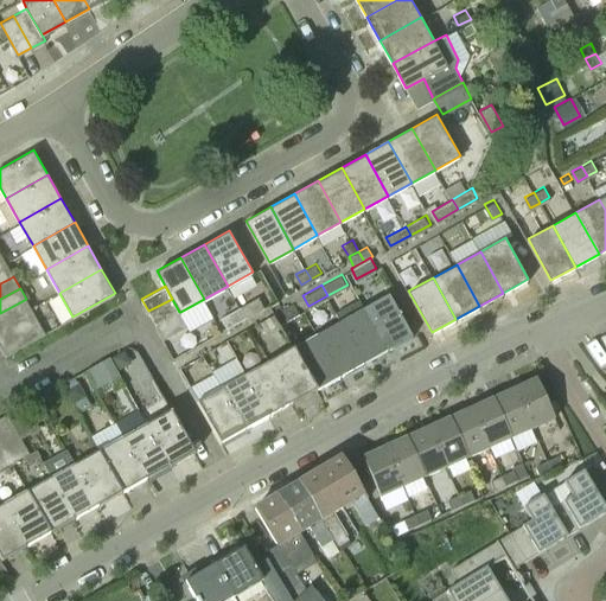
[(364,307),(388,349),(413,334),(389,293),(364,307)]
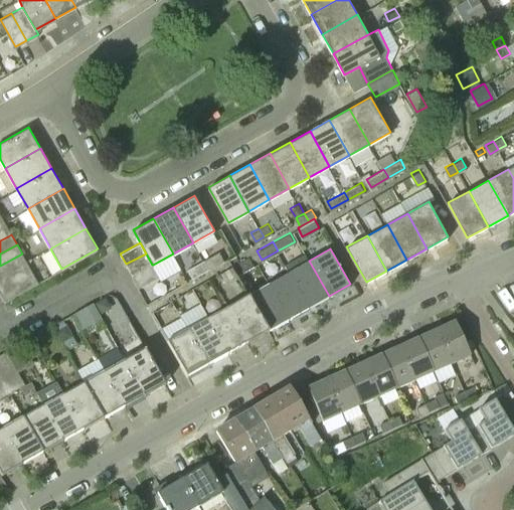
[(202,260),(207,270),(223,260),(219,250),(202,260)]
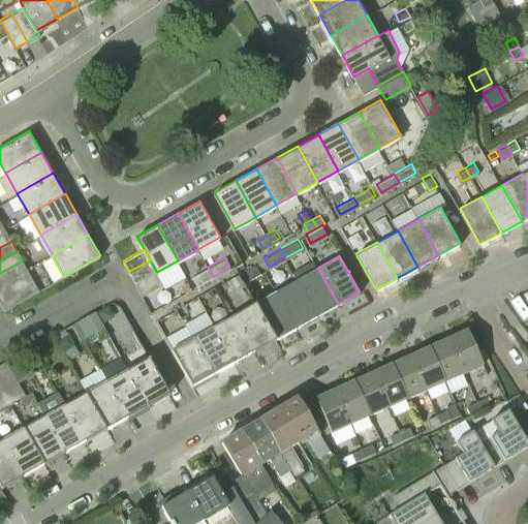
[(0,273),(0,286),(29,271),(23,260),(0,273)]
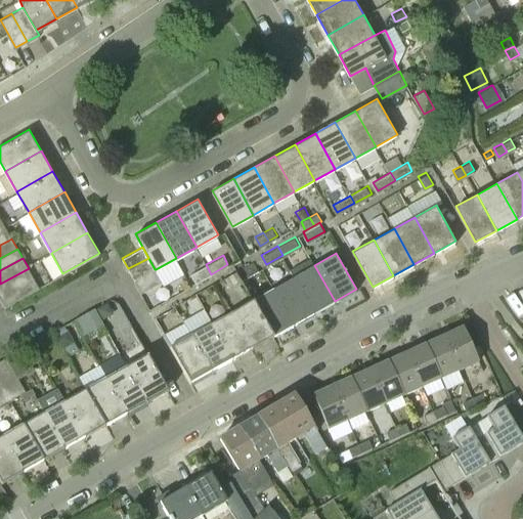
[(128,268),(135,280),(155,269),(148,258),(128,268)]
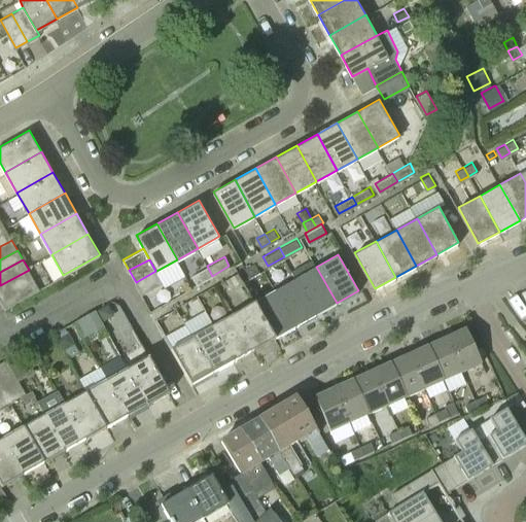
[(243,279),(260,271),(254,261),(246,266),(242,259),(235,263),(243,279)]
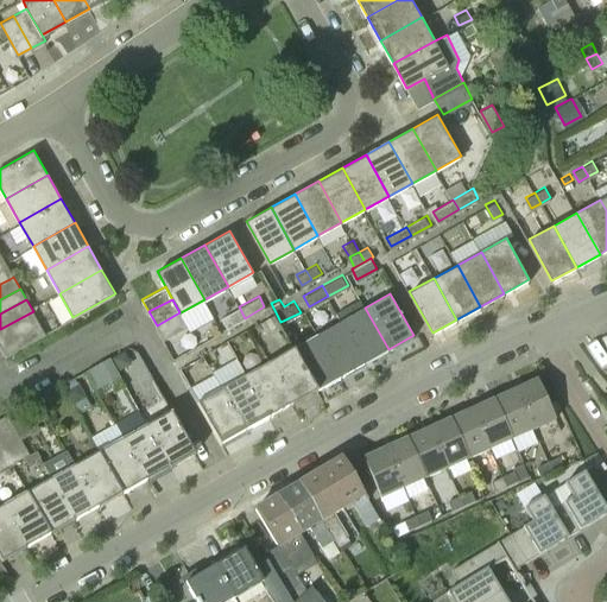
[(228,328),(245,318),(239,306),(222,317),(228,328)]
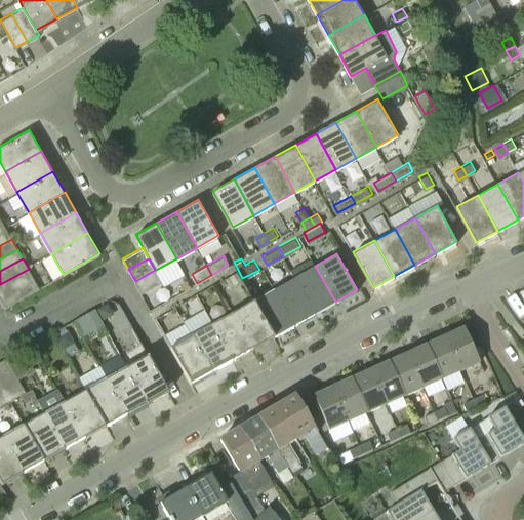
[(315,313),(335,302),(315,266),(294,277),(315,313)]
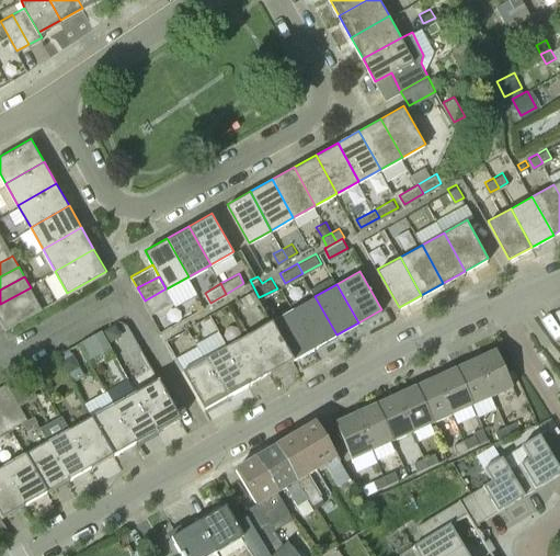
[(0,304),(0,317),(36,297),(31,287),(0,304)]
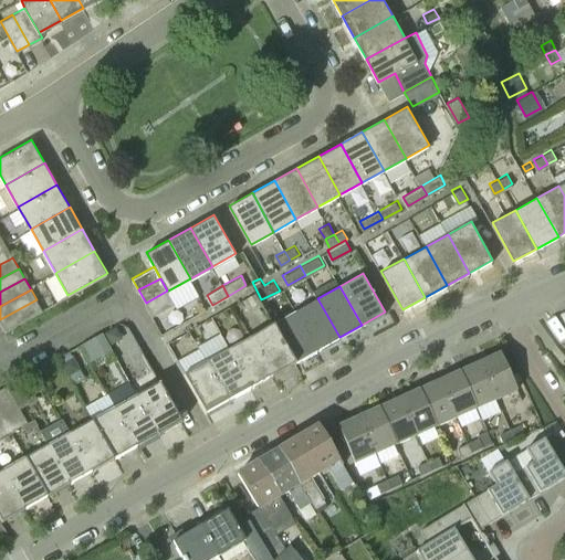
[(153,315),(175,303),(168,291),(167,291),(146,303),(153,315)]
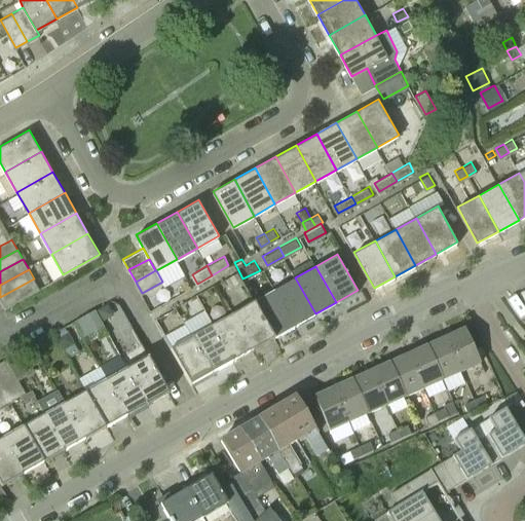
[(235,271),(224,277),(228,288),(239,281),(235,271)]
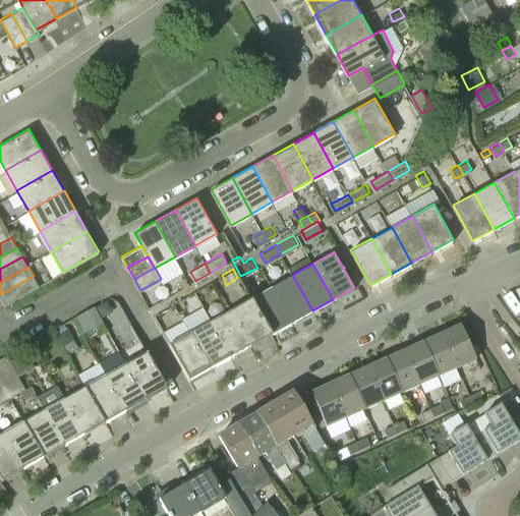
[(292,322),(312,310),(292,275),(272,286),(292,322)]
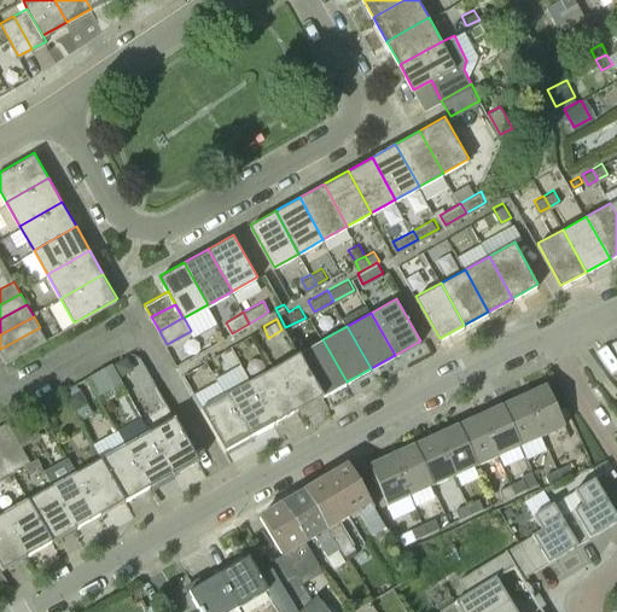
[(40,327),(0,349),(0,350),(6,361),(46,338),(40,327)]
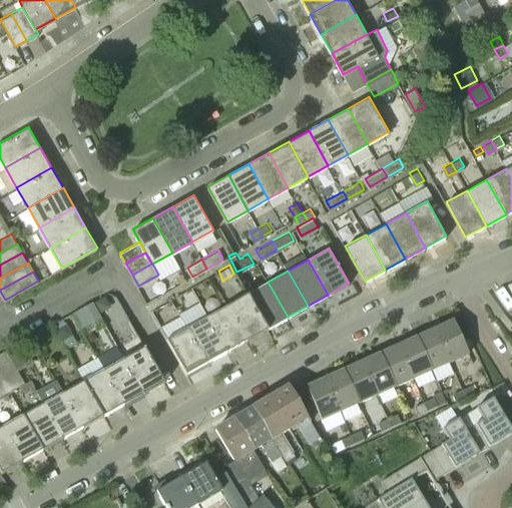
[(268,328),(288,317),(268,282),(247,293),(268,328)]
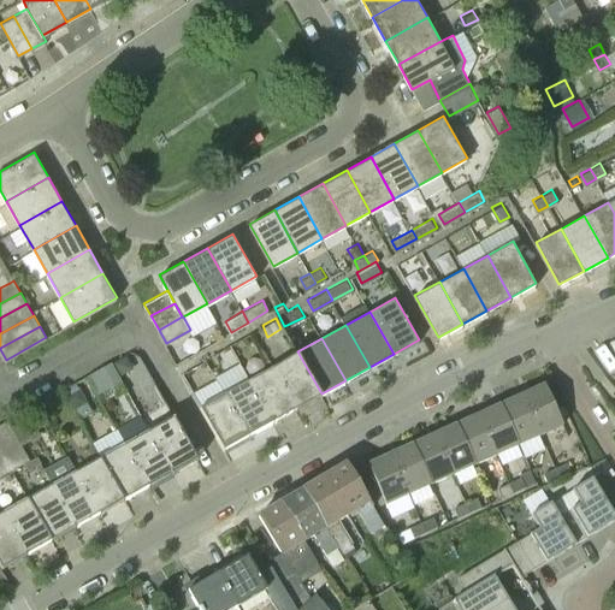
[(126,351),(113,360),(120,373),(135,366),(126,351)]
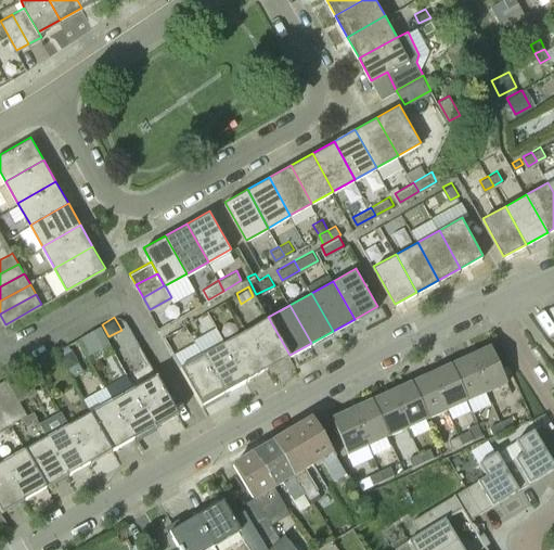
[(267,368),(290,355),(268,317),(246,329),(267,368)]
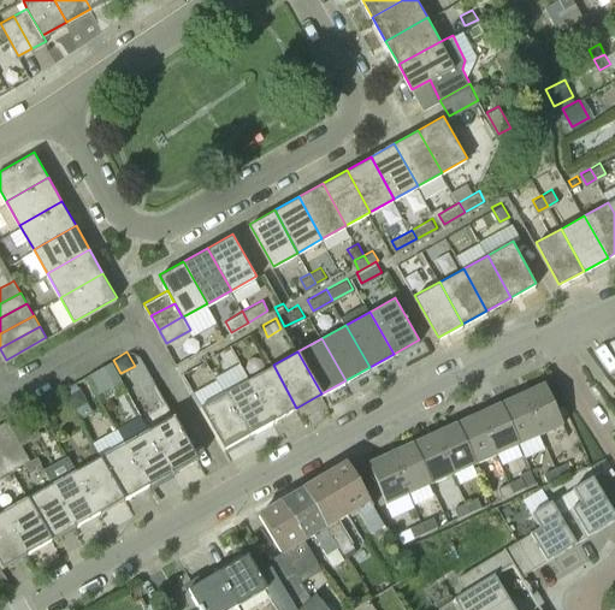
[(119,373),(112,360),(95,369),(102,383),(119,373)]
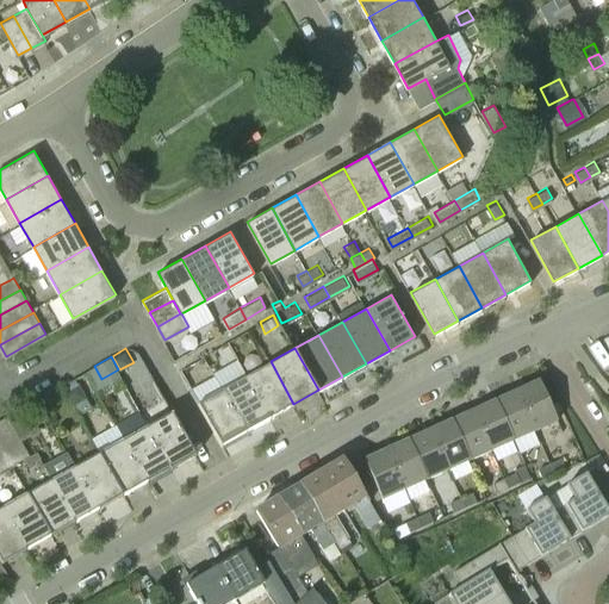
[(269,417),(293,404),(271,361),(247,375),(269,417)]
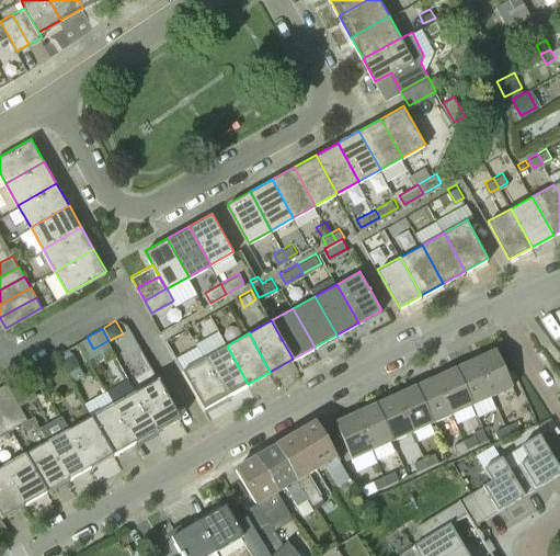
[(226,396),(248,384),(227,345),(204,358),(226,396)]
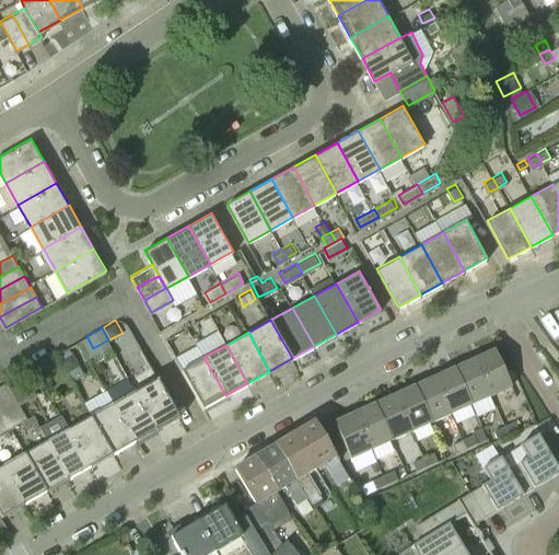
[(492,394),(512,384),(496,347),(475,356),(492,394)]
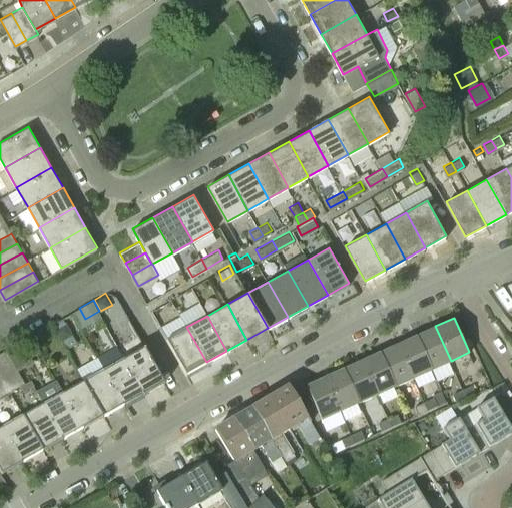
[(62,339),(73,332),(67,322),(56,328),(62,339)]
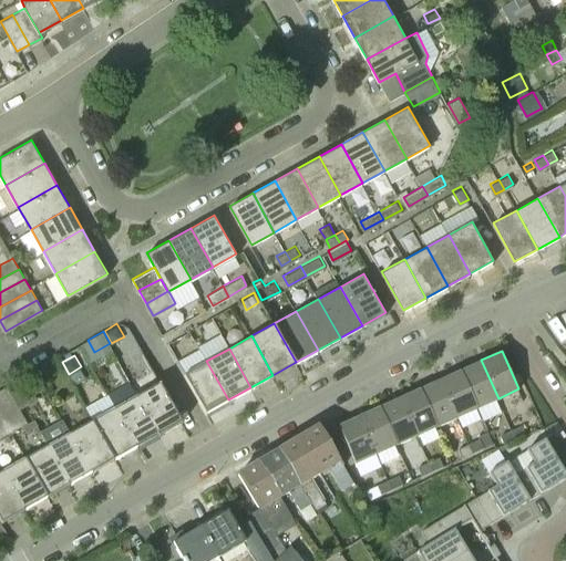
[(477,407),(498,398),(481,360),(461,370),(477,407)]
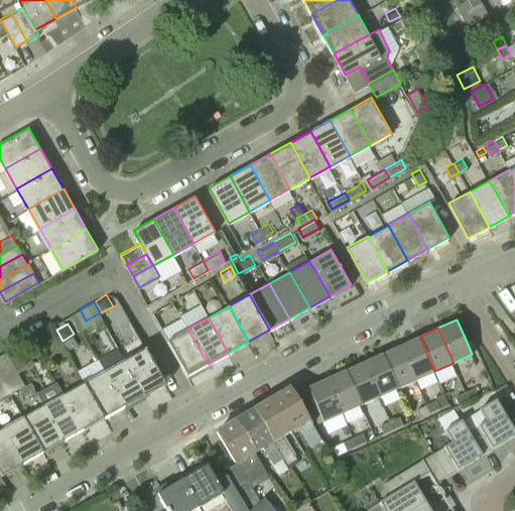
[(187,375),(208,364),(187,329),(167,340),(187,375)]
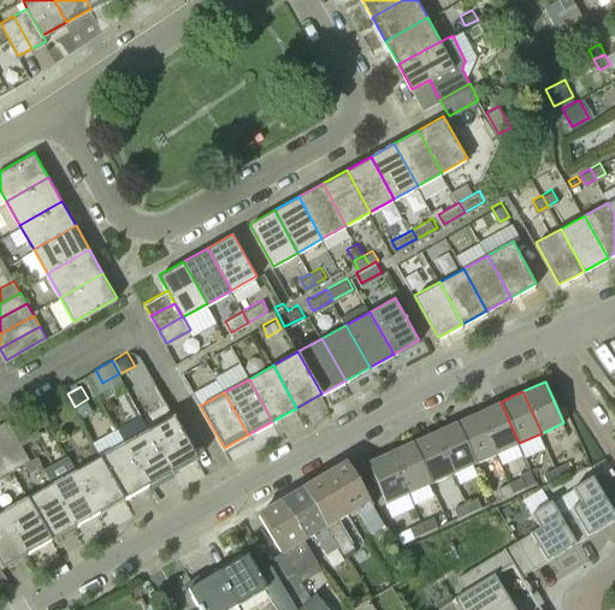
[(497,452),(519,443),(501,402),(479,412),(497,452)]
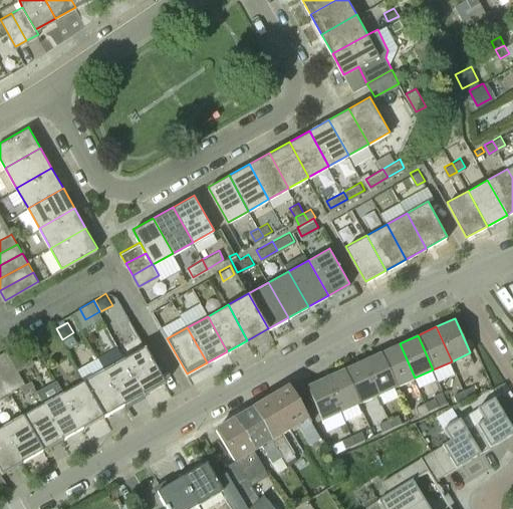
[(21,362),(36,354),(30,341),(15,349),(21,362)]
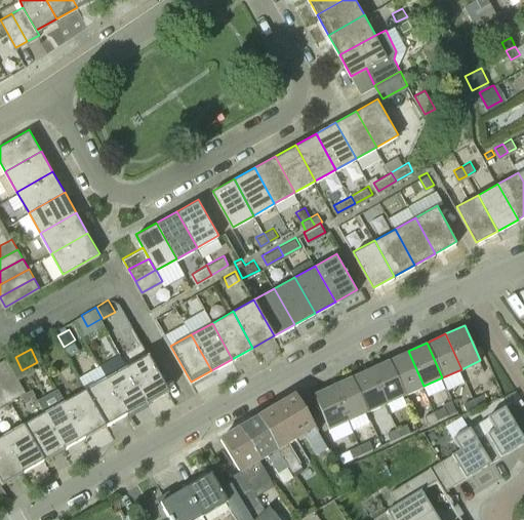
[(405,394),(424,386),(408,351),(389,359),(405,394)]
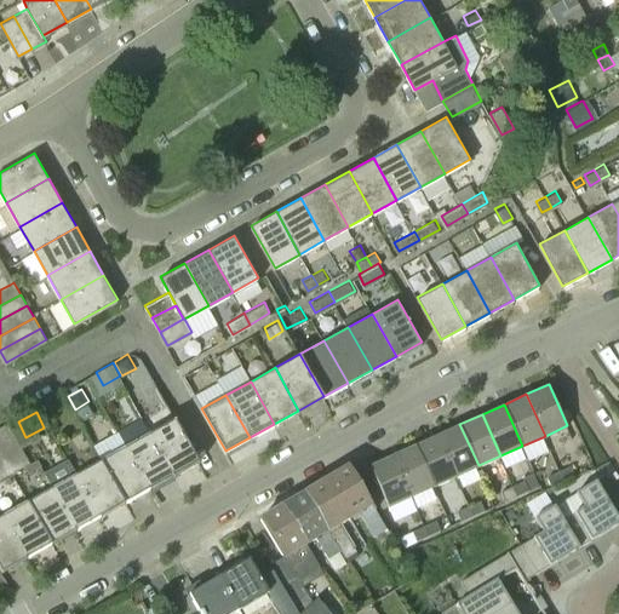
[(150,431),(173,474),(199,460),(176,417),(150,431)]
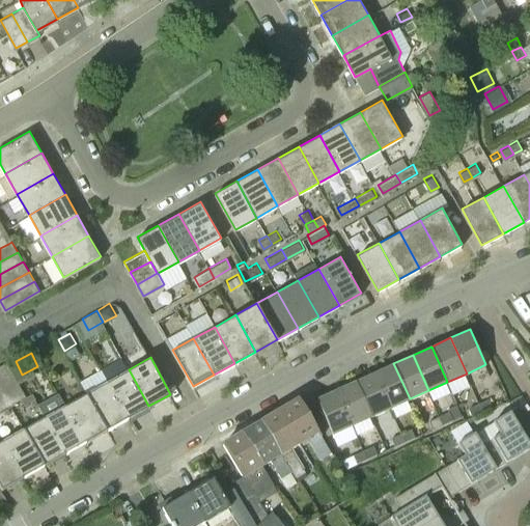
[(26,395),(17,379),(7,360),(0,363),(0,371),(16,400),(26,395)]
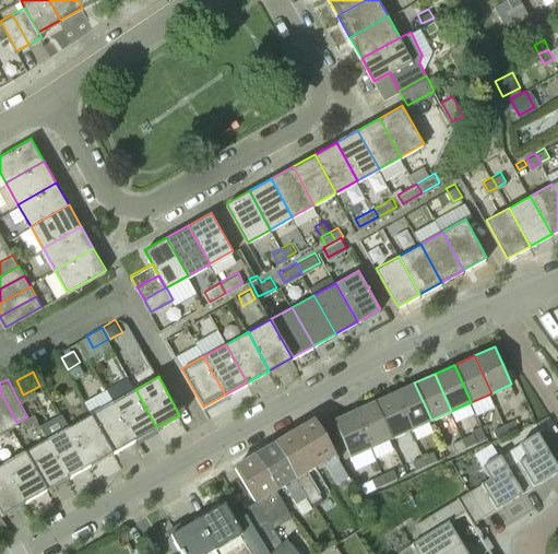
[(412,429),(431,420),(414,382),(394,391),(412,429)]
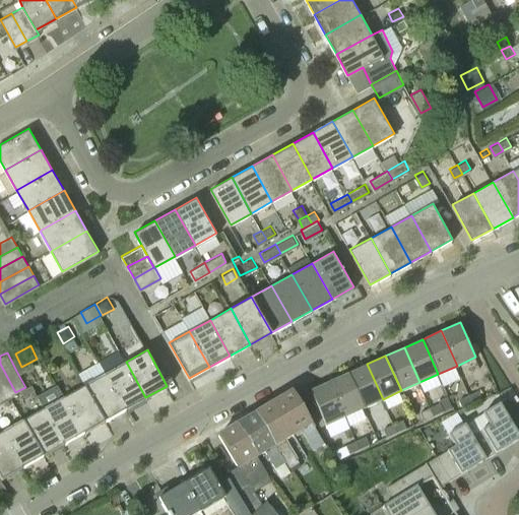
[(74,369),(78,379),(100,369),(94,359),(74,369)]
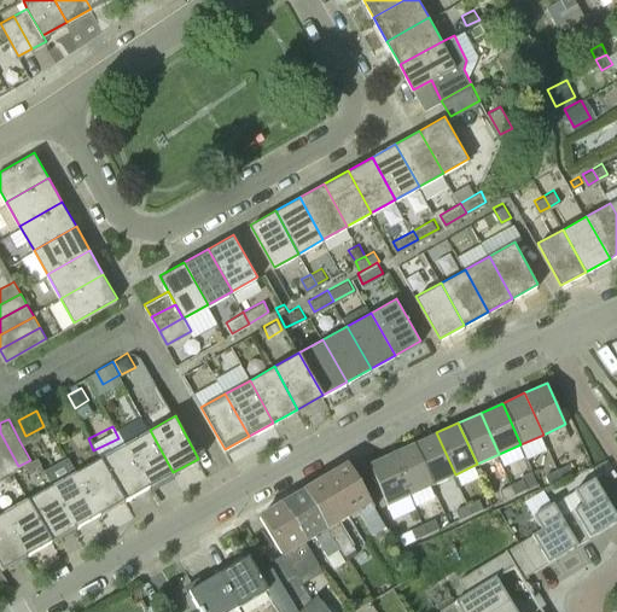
[(149,487),(173,472),(150,430),(124,443),(149,487)]
